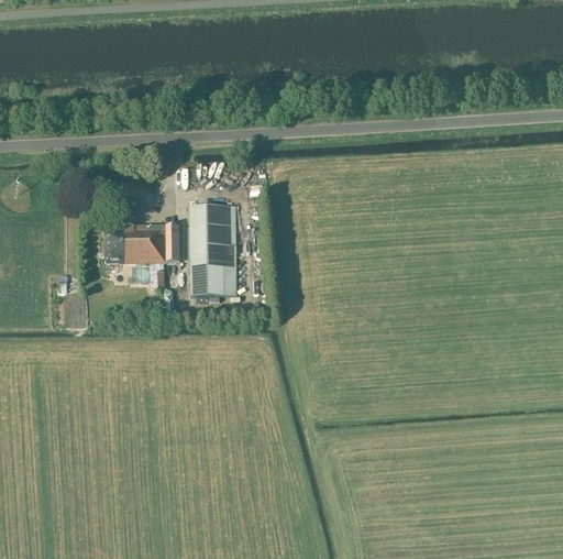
[(236,294),(235,205),(222,205),(188,205),(190,295),(236,294)]
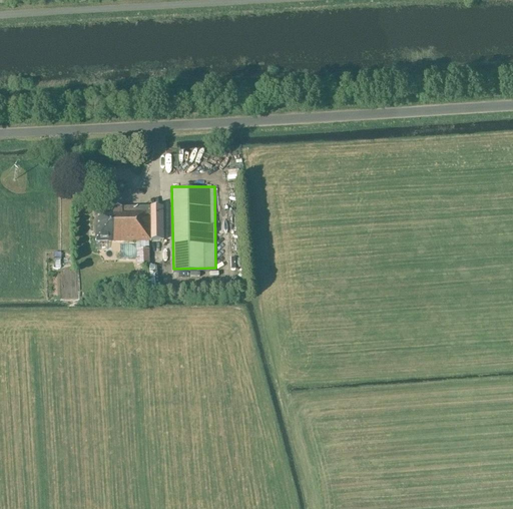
[(135,237),(148,237),(150,237),(150,204),(150,202),(113,203),(113,205),(106,205),(107,238),(135,237)]
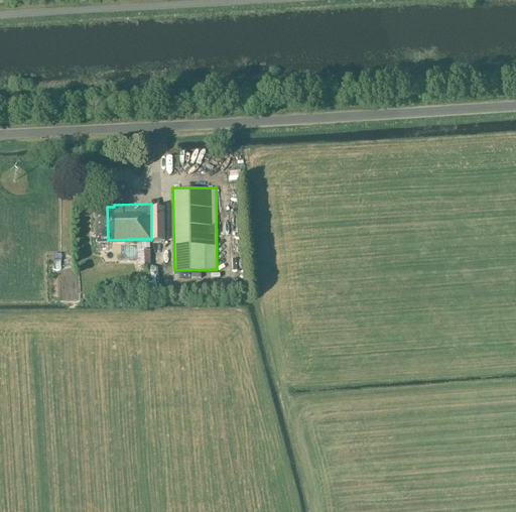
[(151,206),(151,239),(164,239),(164,206),(151,206)]
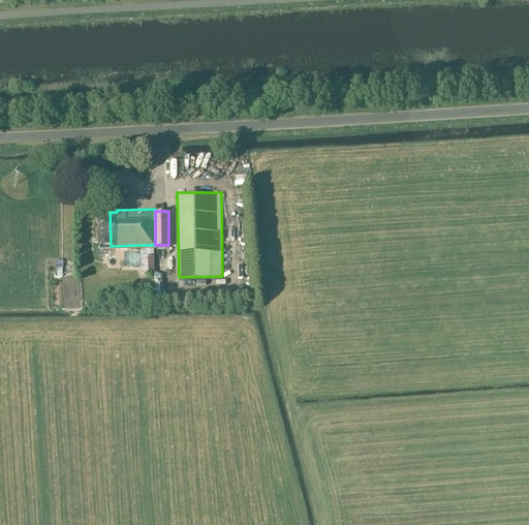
[(111,246),(110,212),(97,212),(98,246),(111,246)]
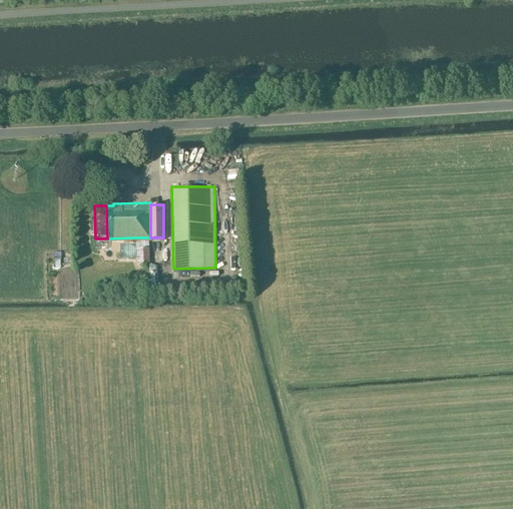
[(135,237),(136,263),(149,263),(148,237),(135,237)]
